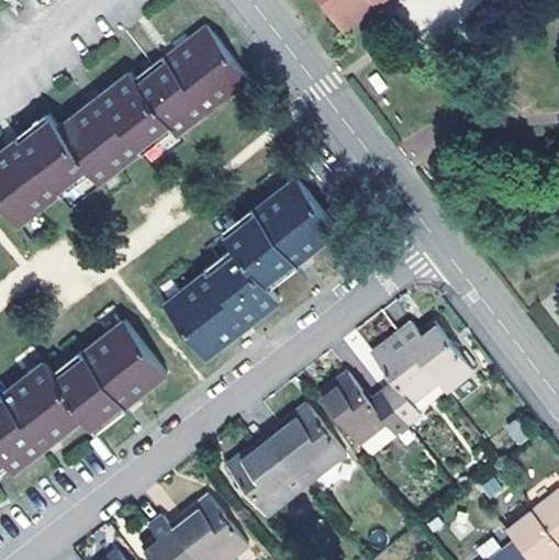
[(316,0),(339,31),(380,0),(316,0)]
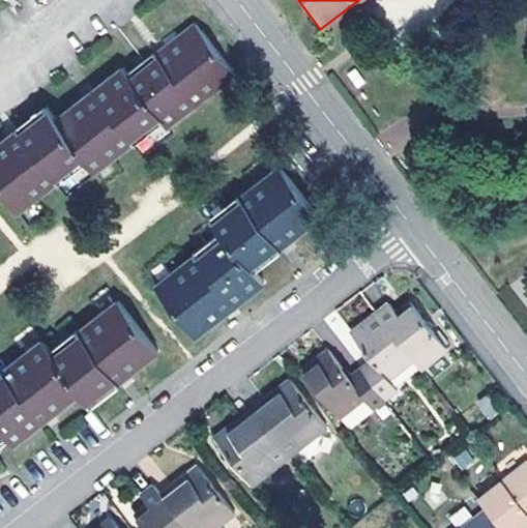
[(53,122),(44,111),(11,136),(0,144),(0,192),(16,212),(83,160),(92,174),(159,122),(164,127),(231,76),(192,25),(157,52),(123,77),(119,71),(88,95),(53,122)]
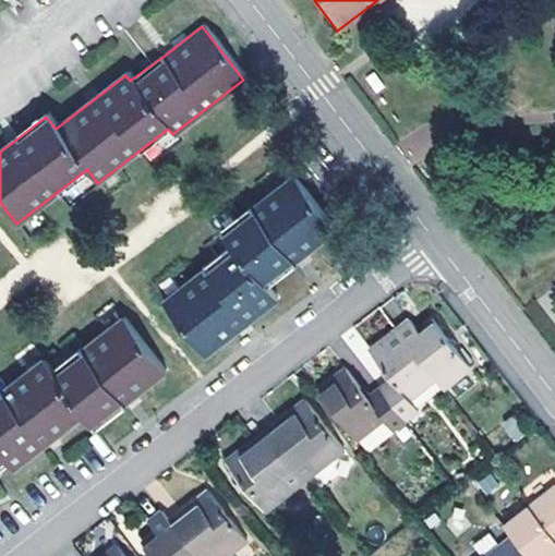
[(381,88),(371,74),(363,80),(373,94),(381,88)]
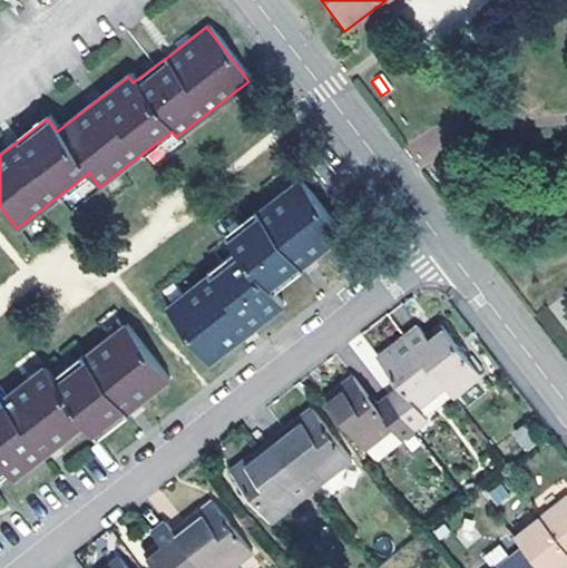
[(340,235),(299,182),(226,237),(238,254),(167,309),(208,361),(245,333),(280,306),(269,291),(302,265),(340,235)]
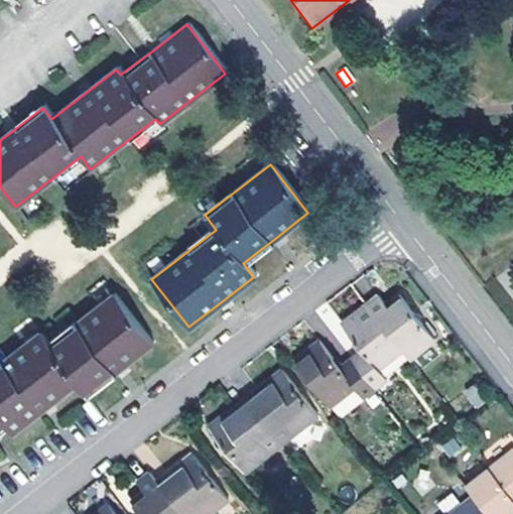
[(364,304),(400,351),(406,359),(432,339),(398,294),(384,304),(376,294),(364,304)]
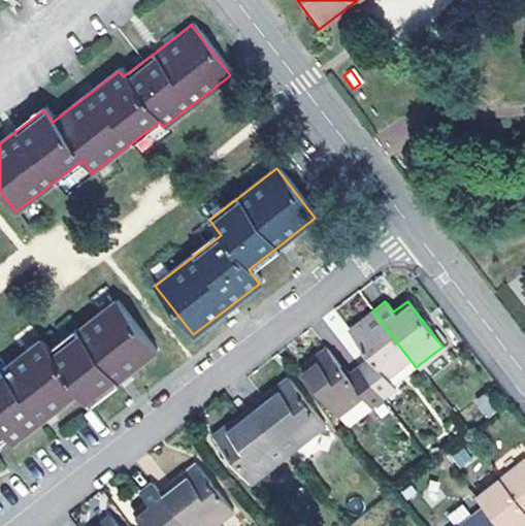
[(116,302),(50,354),(39,340),(0,370),(0,439),(5,436),(10,442),(43,417),(76,391),(87,403),(118,380),(154,351),(116,302)]
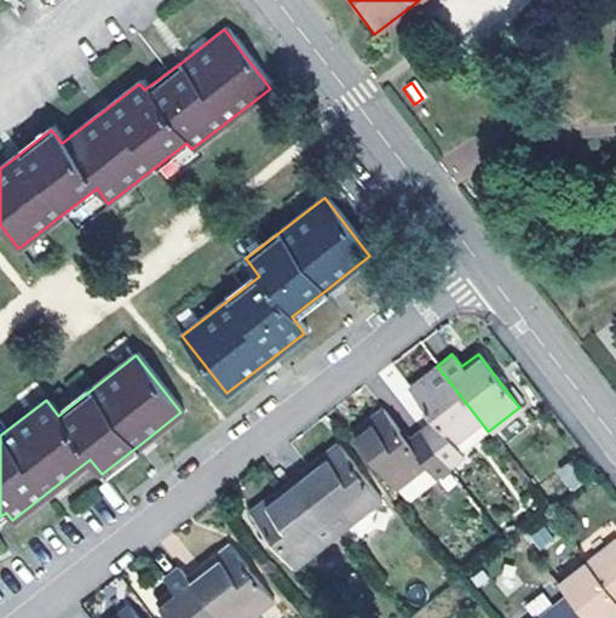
[(432,422),(420,433),(447,468),(462,456),(452,444),(481,422),(437,366),(407,390),(427,416),(432,422)]
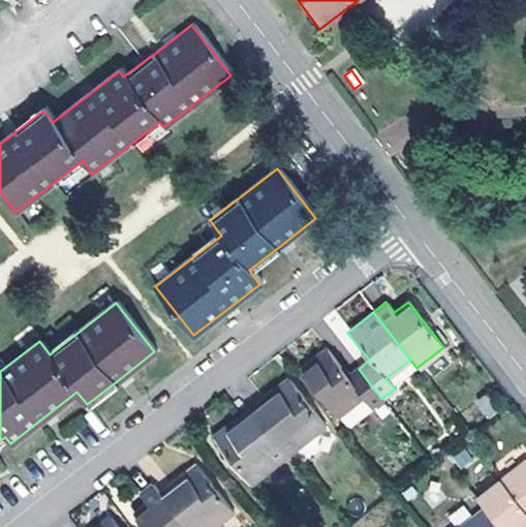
[(325,348),(299,370),(335,417),(361,398),(369,409),(381,399),(359,369),(347,377),(342,371),(325,348)]
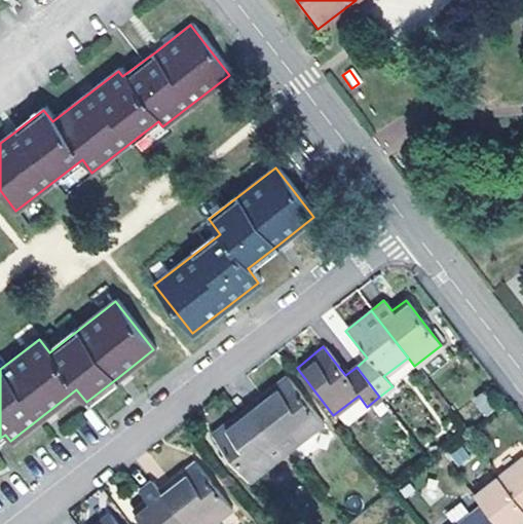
[(285,377),(248,405),(286,453),(323,424),(285,377)]
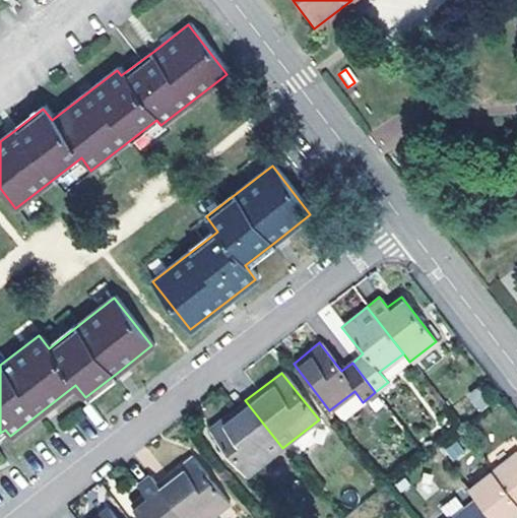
[(282,448),(245,400),(207,430),(245,476),(282,448)]
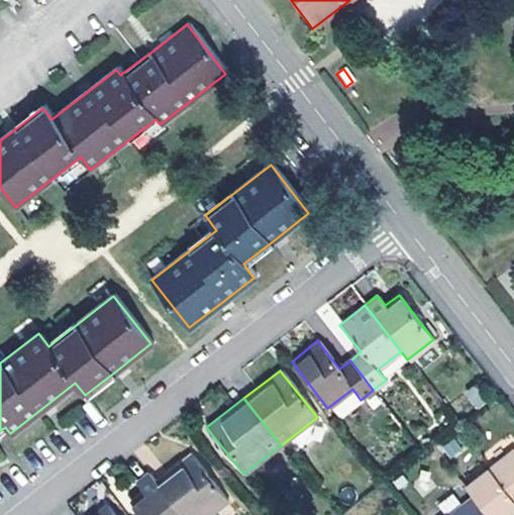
[(445,461),(460,452),(453,439),(438,447),(445,461)]
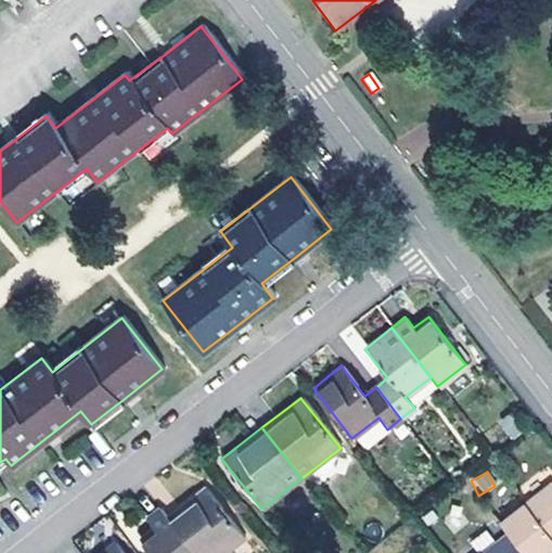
[(508,532),(523,552),(540,552),(548,547),(551,543),(551,484),(551,481),(499,523),(508,532)]
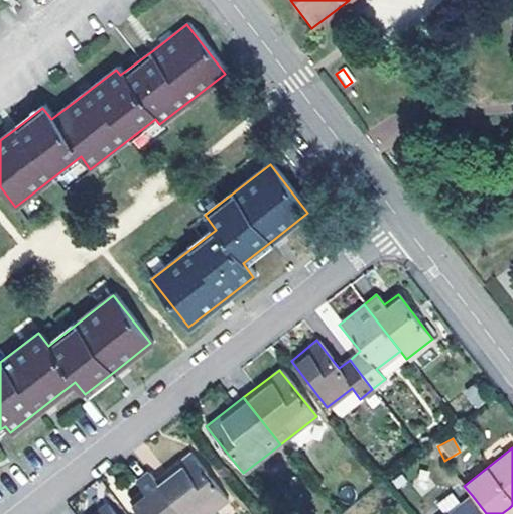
[(190,455),(154,483),(177,513),(207,513),(226,499),(207,476),(190,455)]
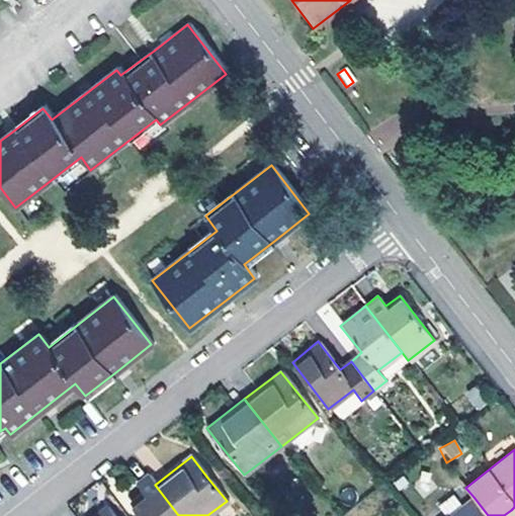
[(178,515),(155,485),(148,476),(136,485),(143,494),(130,504),(138,515),(178,515)]
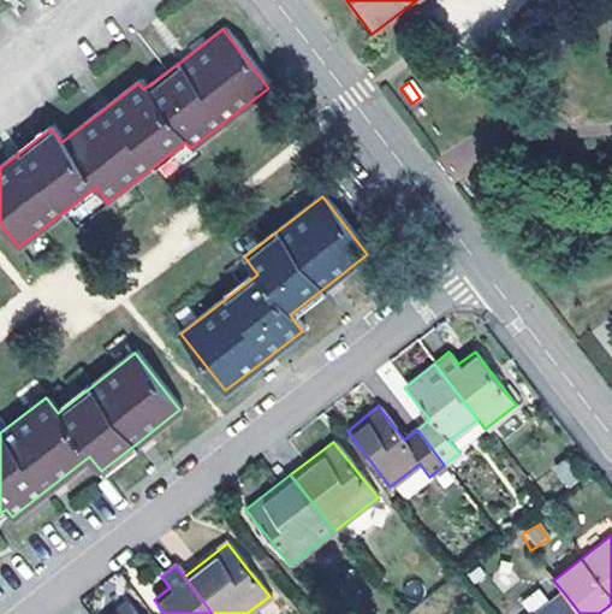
[(580,613),(563,591),(534,613),(580,613)]
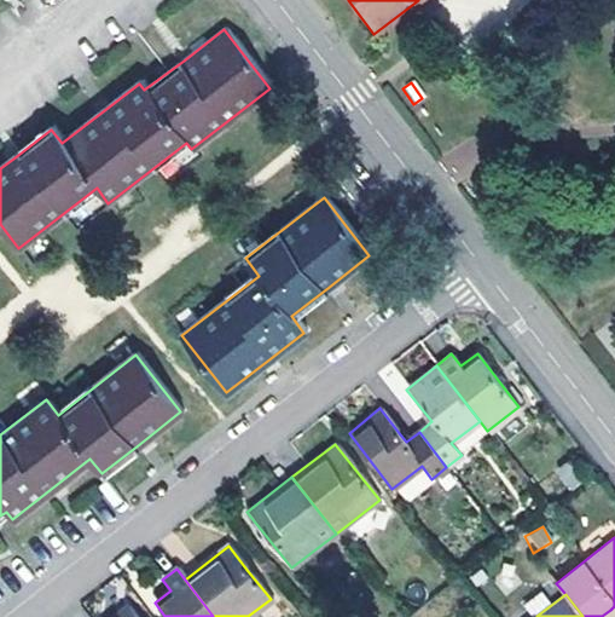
All buildings are outlined.
